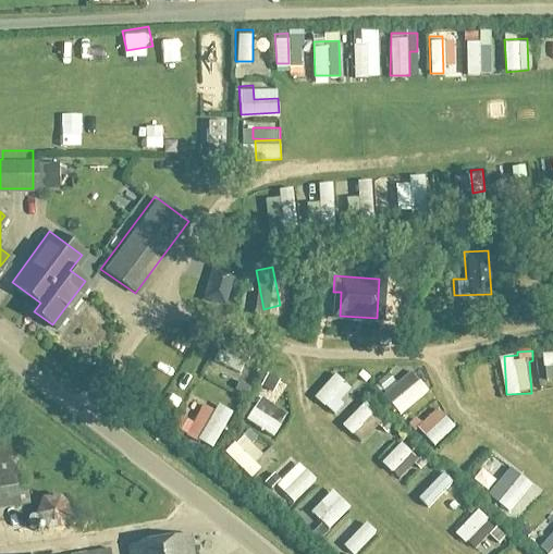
[(333,409),(352,384),(334,372),(317,397),(333,409)]
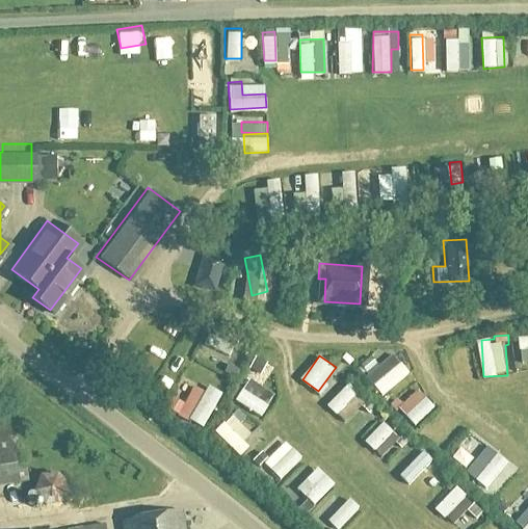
[(401,361),(374,382),(386,397),(413,375),(401,361)]
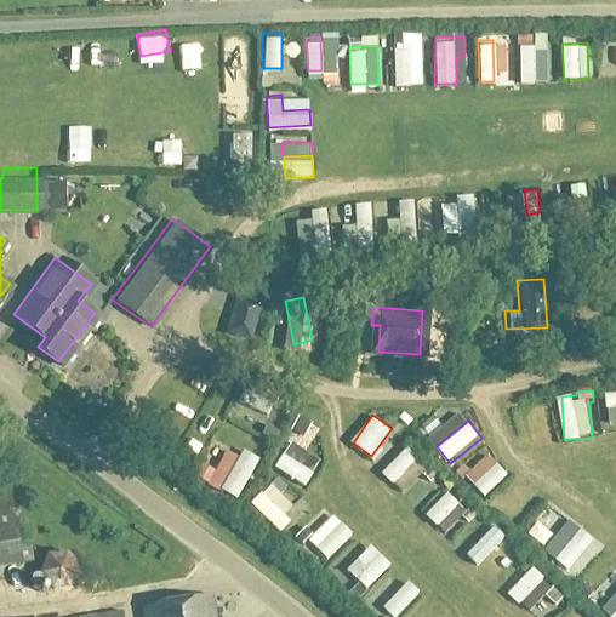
[(298,463),(304,450),(287,443),(274,468),(309,485),(317,472),(298,463)]
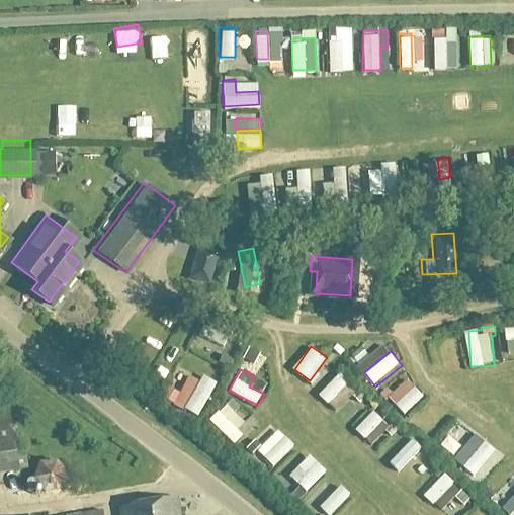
[(330,400),(348,378),(339,371),(321,393),(330,400)]
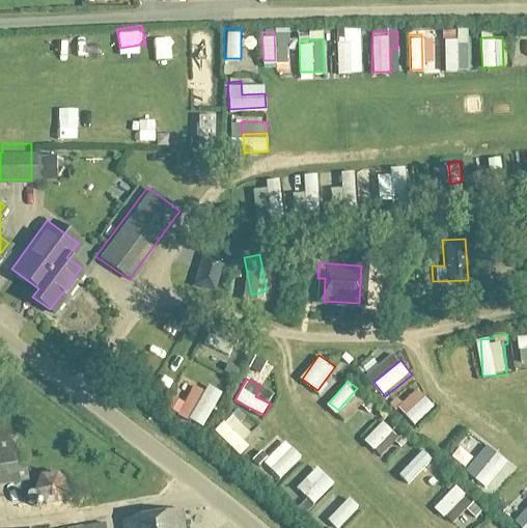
[(210,426),(222,392),(194,383),(182,417),(210,426)]
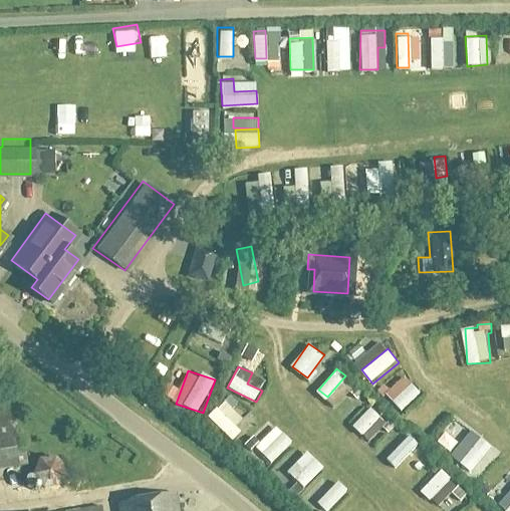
[(408,378),(390,397),(405,412),(423,394),(408,378)]
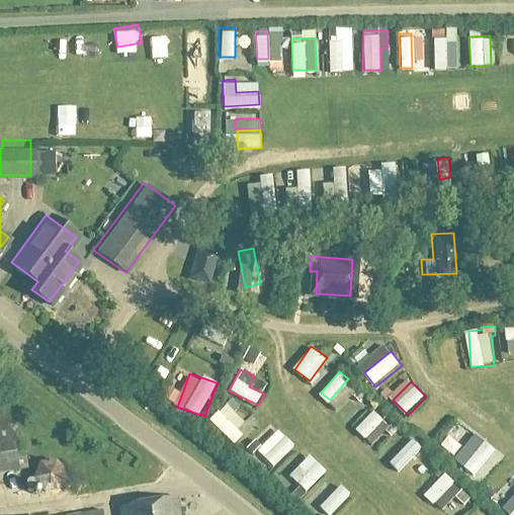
[(233,439),(248,422),(226,403),(210,420),(233,439)]
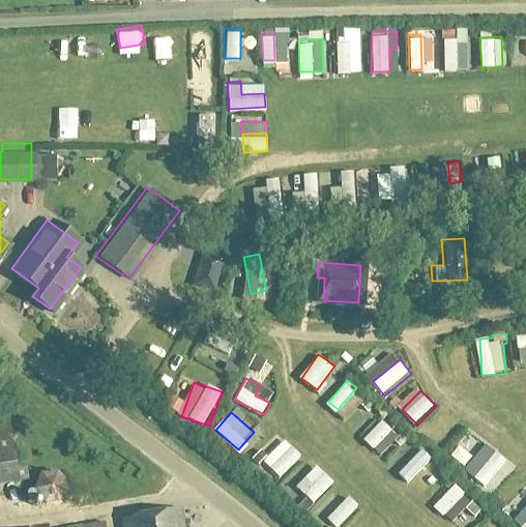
[(0,480),(25,477),(22,459),(12,460),(5,417),(0,418),(0,480)]
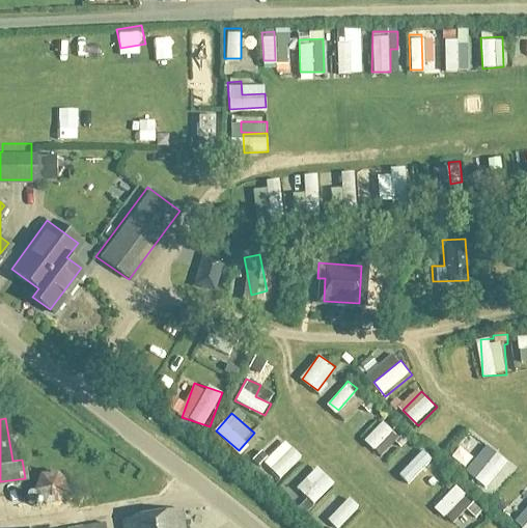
[(381,419),(366,439),(376,446),(390,426),(381,419)]
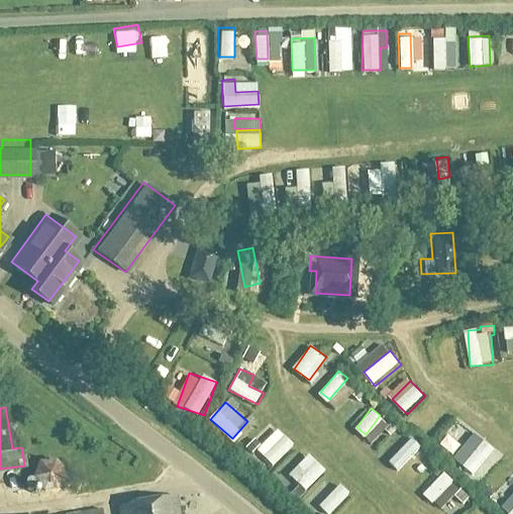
[(375,443),(388,433),(379,422),(366,432),(375,443)]
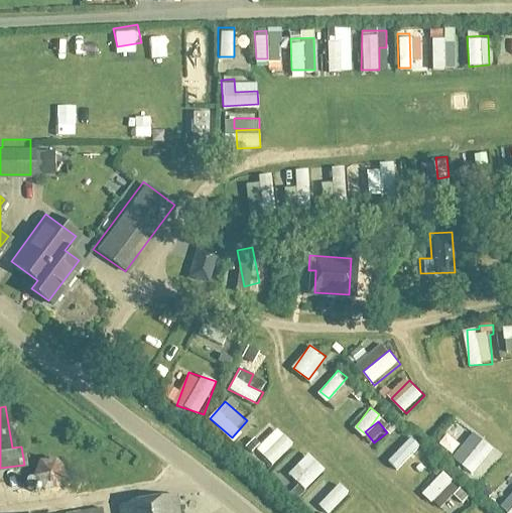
[(448,430),(437,441),(474,474),(484,463),(448,430)]
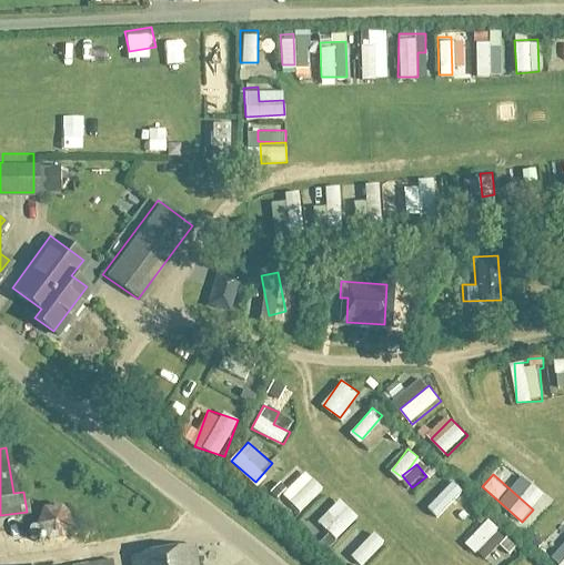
[(290,501),(302,513),(325,491),(314,478),(290,501)]
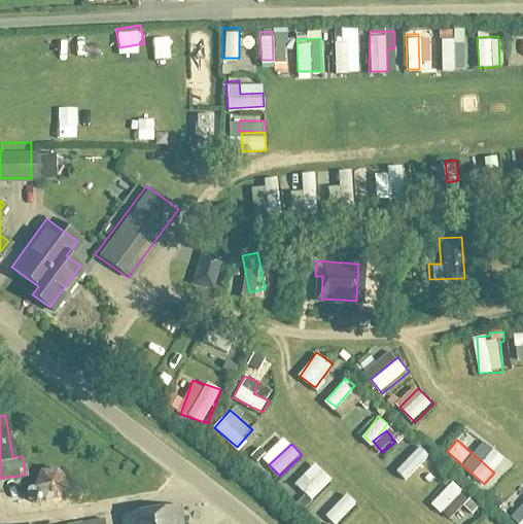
[(414,453),(398,466),(408,478),(423,464),(414,453)]
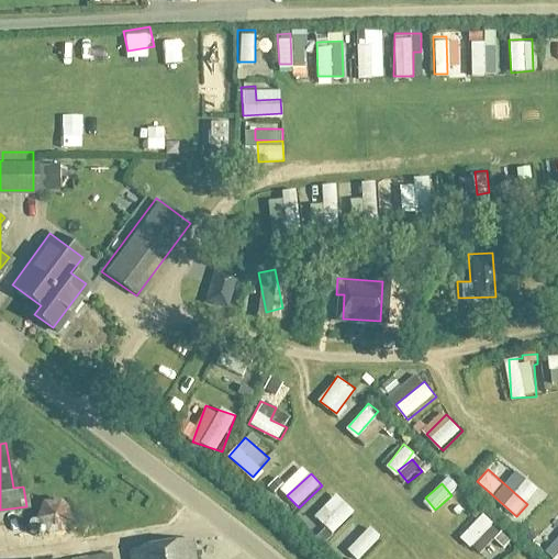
[(337,493),(315,514),(335,534),(357,513),(337,493)]
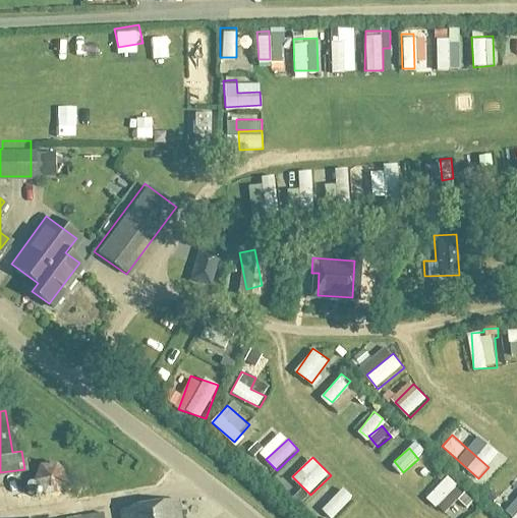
[(79,462),(58,471),(68,496),(90,486),(79,462)]
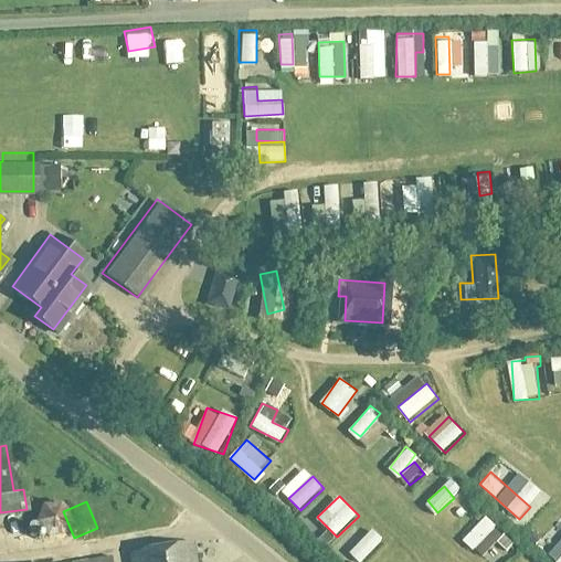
[(54,507),(40,513),(46,532),(62,527),(54,507)]
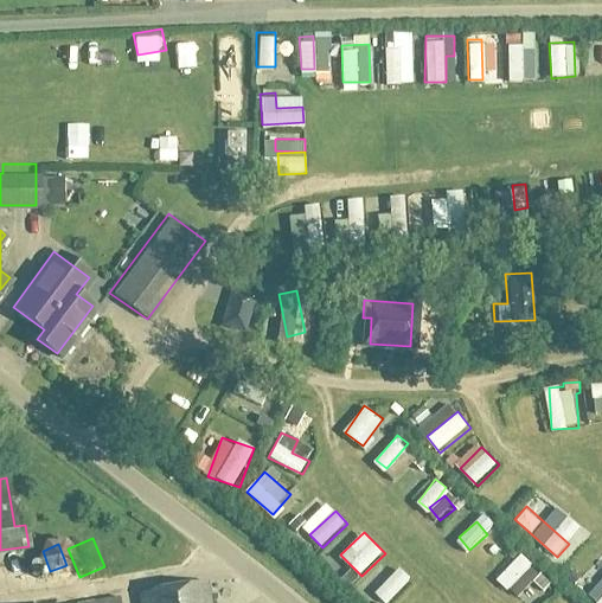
[(507,589),(535,564),(524,553),(497,578),(507,589)]
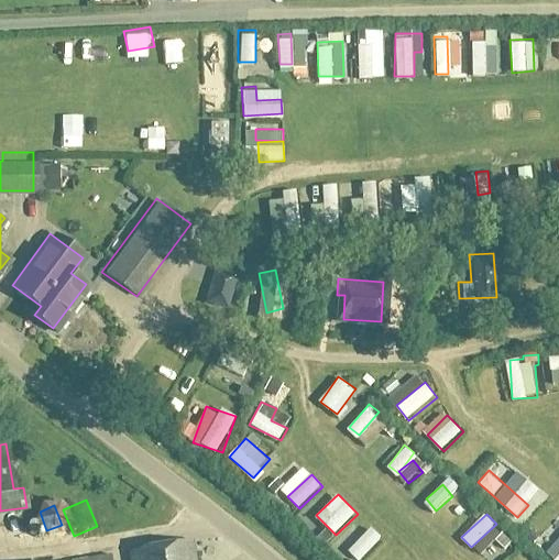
[(371,527),(347,550),(355,559),(363,559),(384,540),(371,527)]
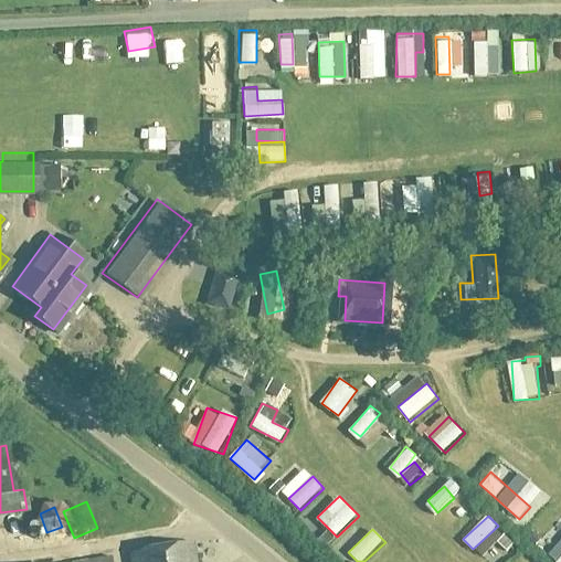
[(194,561),(191,540),(126,551),(127,561),(194,561)]
